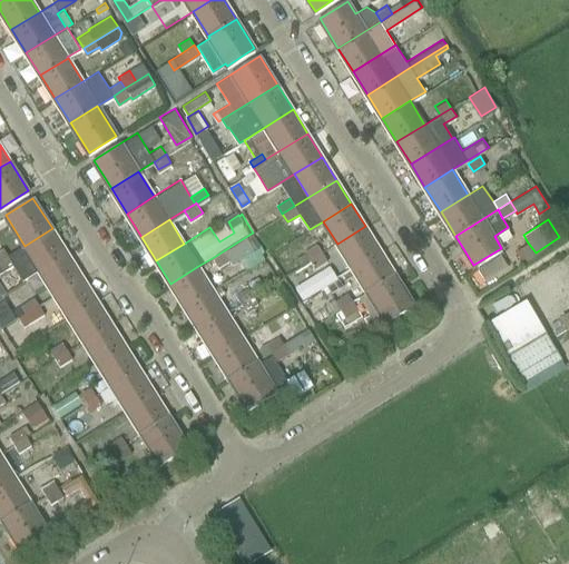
[(380,249),(365,226),(337,244),(352,266),(380,249)]
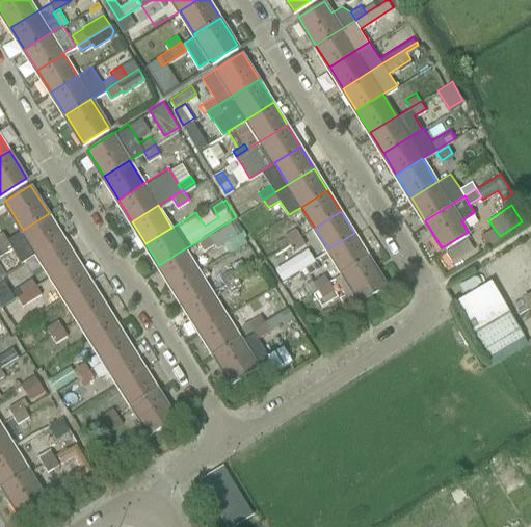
[(0,243),(0,272),(2,272),(0,268),(0,254),(11,247),(20,261),(36,251),(61,235),(49,213),(23,230),(8,238),(0,243)]
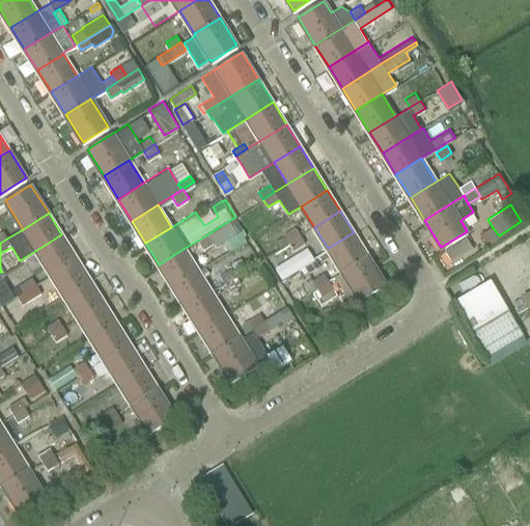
[(238,232),(230,220),(199,240),(203,247),(213,241),(216,246),(238,232)]
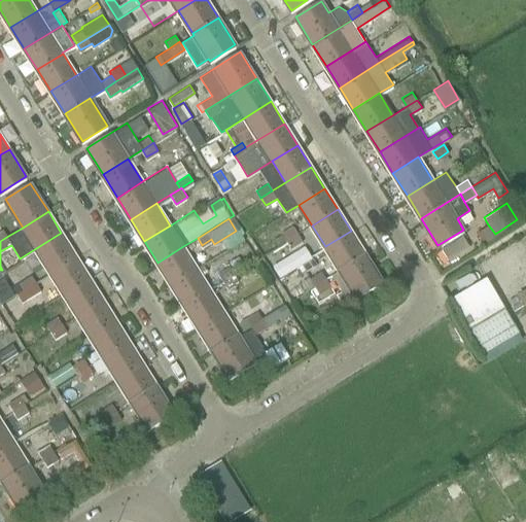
[(292,223),(282,231),(282,232),(286,239),(287,241),(299,234),(292,223)]
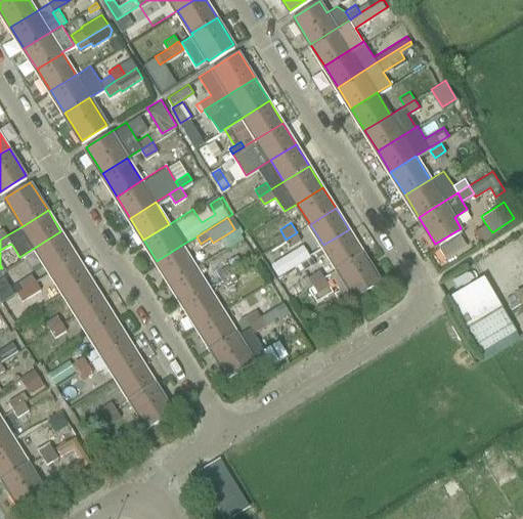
[(485,223),(475,229),(481,240),(492,232),(485,223)]
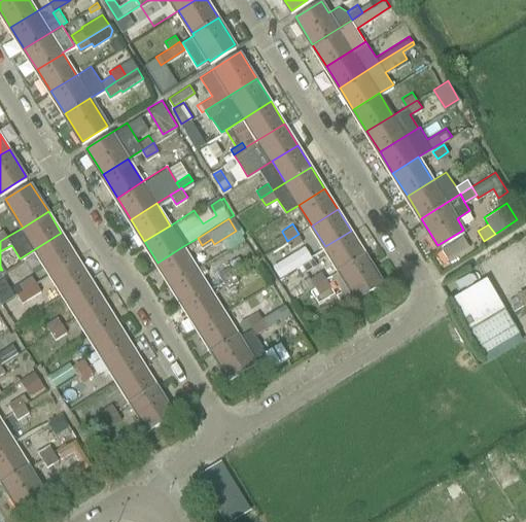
[(0,241),(8,236),(4,229),(0,231),(0,241)]
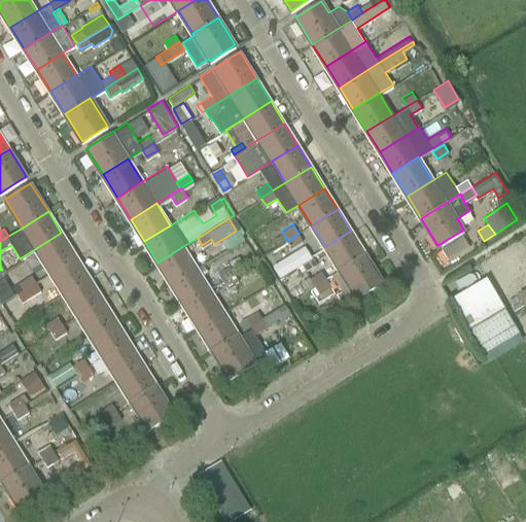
[(364,253),(351,231),(325,246),(339,269),(364,253)]
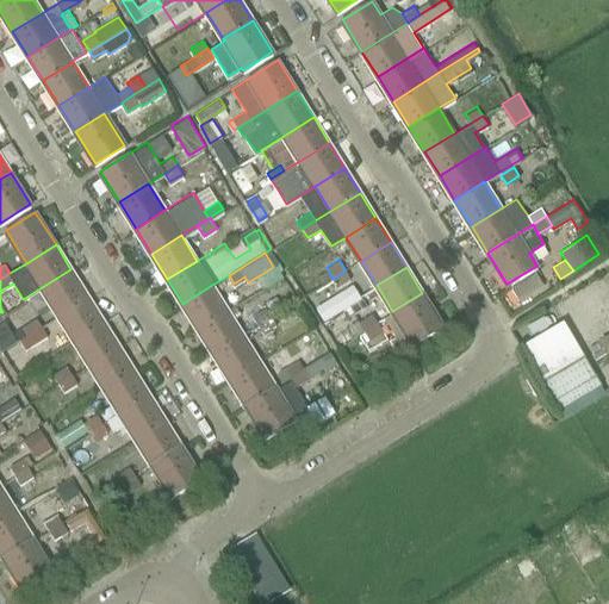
[(327,268),(316,275),(321,282),(331,276),(327,268)]
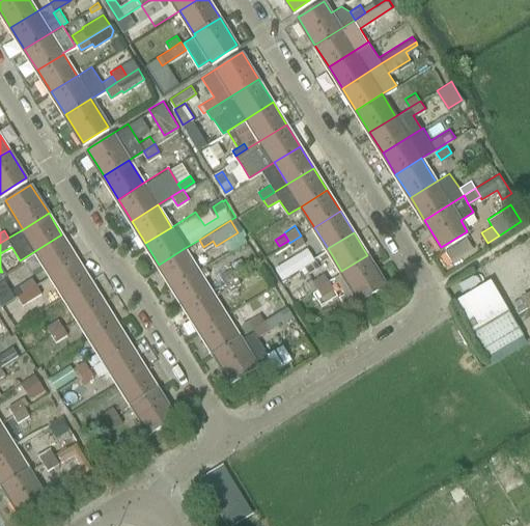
[(61,234),(36,250),(51,274),(77,258),(61,234)]
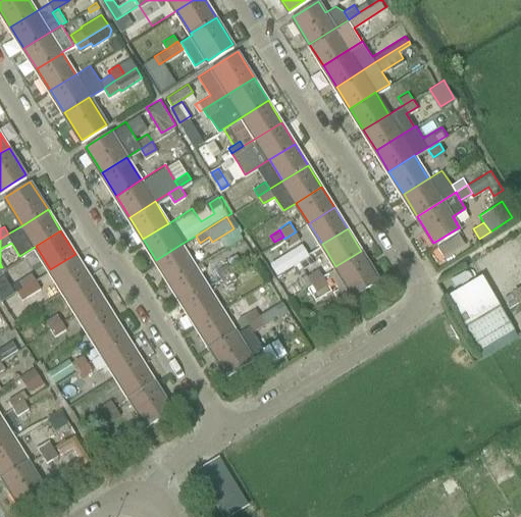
[(290,246),(301,239),(296,231),(284,239),(290,246)]
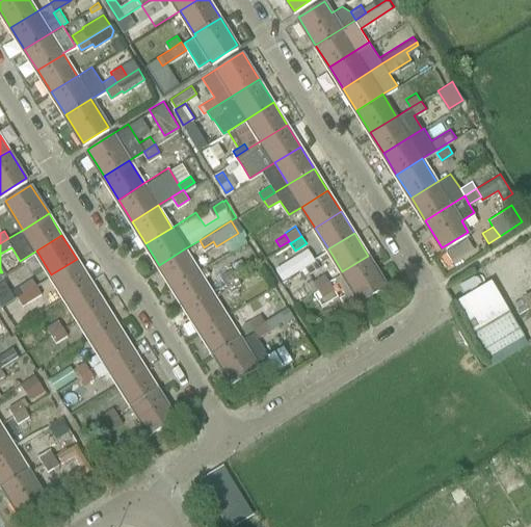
[(452,260),(474,246),(468,236),(446,249),(452,260)]
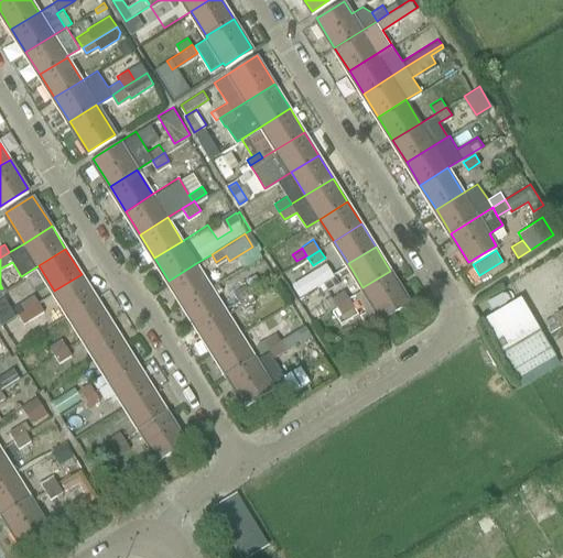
[(210,286),(196,263),(169,281),(183,303),(210,286)]
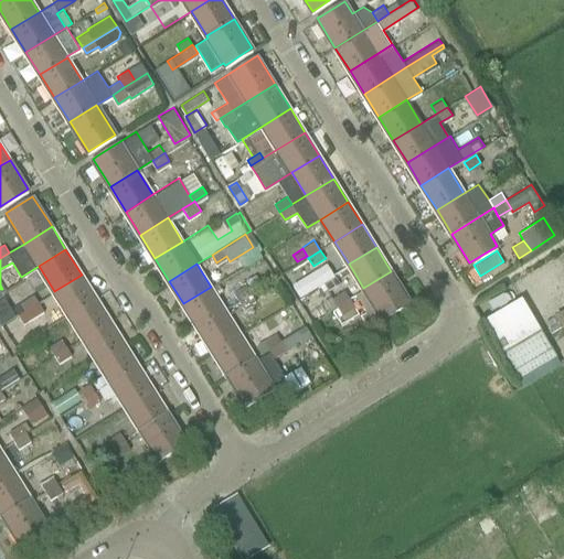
[(410,300),(391,271),(363,288),(357,293),(366,310),(360,314),(369,326),(410,300)]
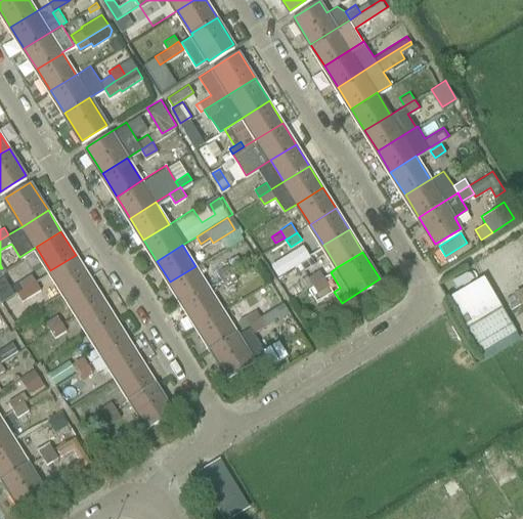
[(310,254),(300,260),(305,267),(315,261),(310,254)]
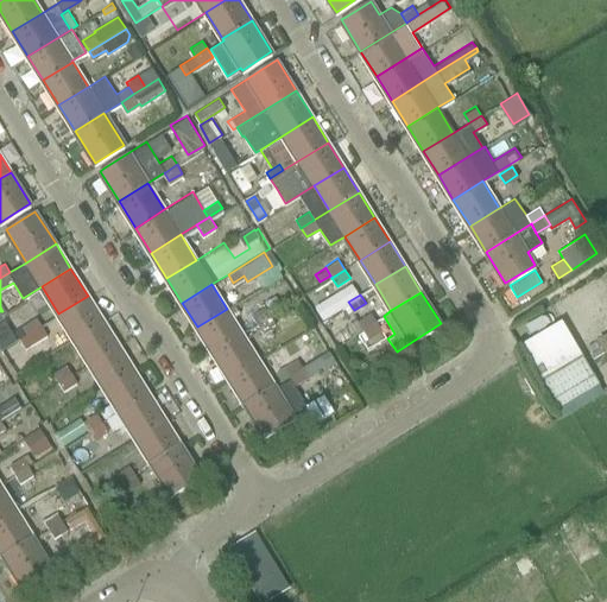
[(88,296),(58,314),(73,336),(102,318),(88,296)]
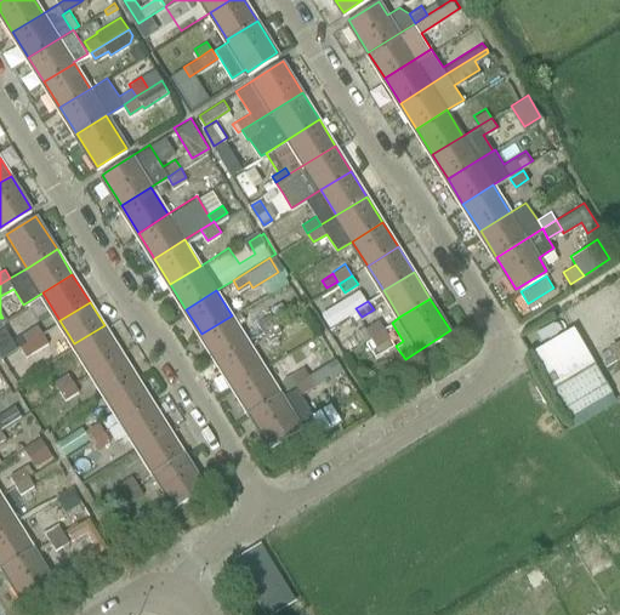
[(276,323),(269,313),(257,322),(263,330),(276,323)]
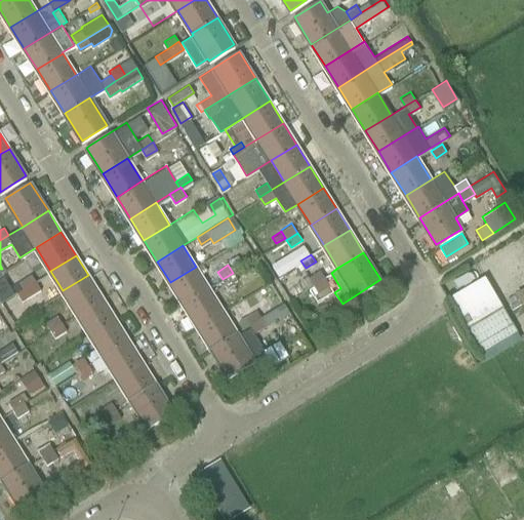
[(209,288),(196,267),(170,282),(184,304),(209,288)]
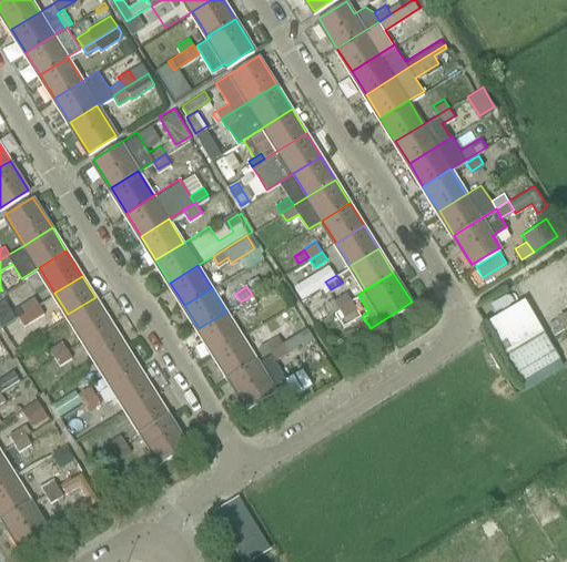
[(346,289),(334,297),(340,306),(352,298),(346,289)]
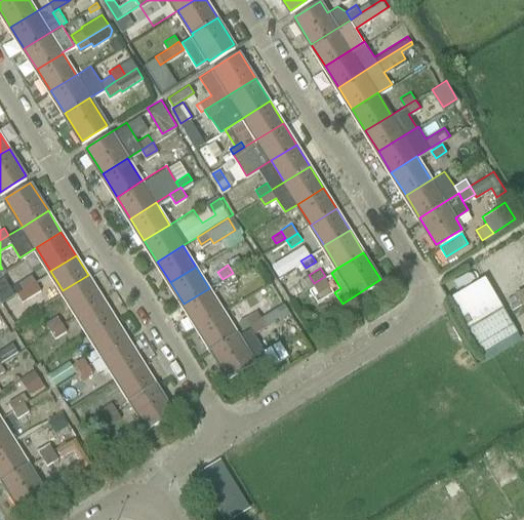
[(16,291),(36,279),(31,272),(12,283),(16,291)]
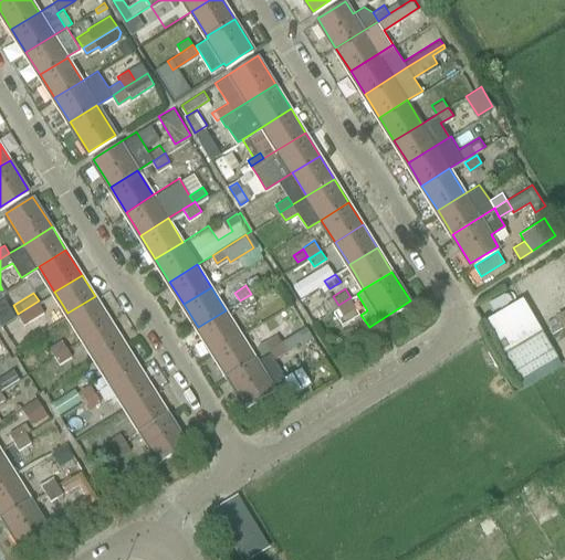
[(257,302),(252,294),(251,294),(240,300),(244,309),(257,302)]
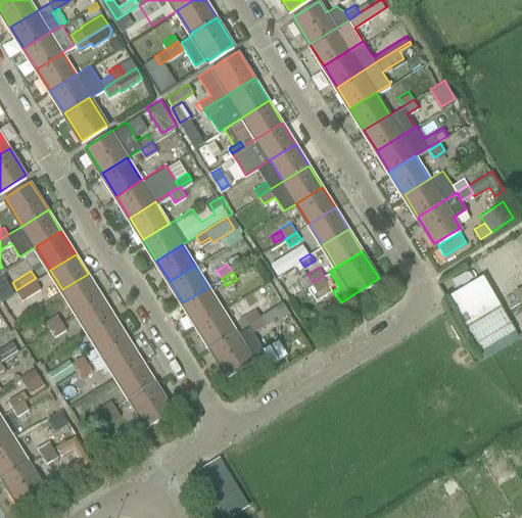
[(4,274),(0,276),(0,294),(3,298),(14,291),(4,274)]
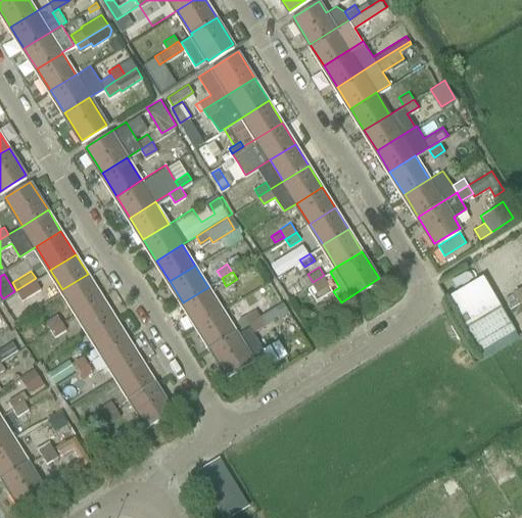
[(101,295),(88,274),(62,289),(76,311),(101,295)]
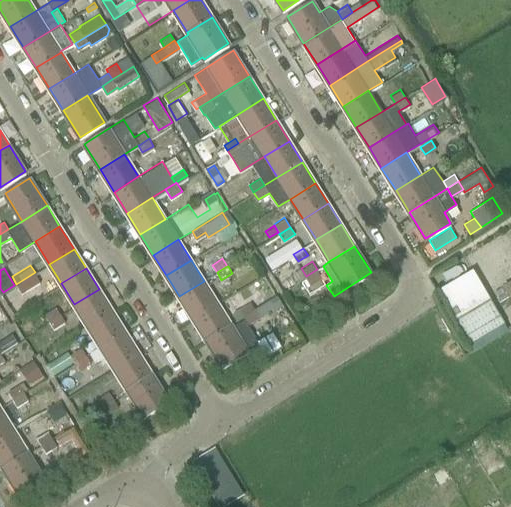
[(472,268),(438,288),(456,318),(490,298),(472,268)]
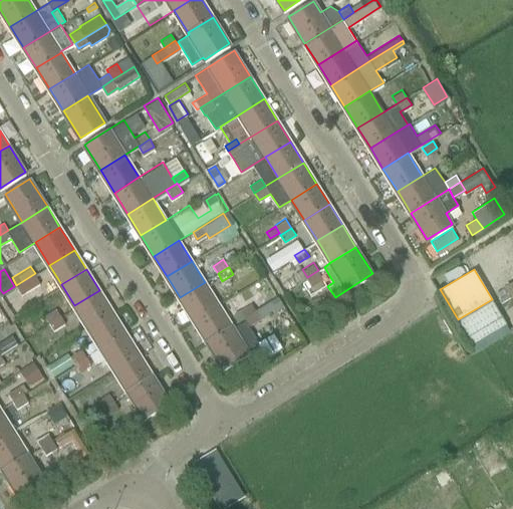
[(326,283),(318,270),(302,280),(311,293),(326,283)]
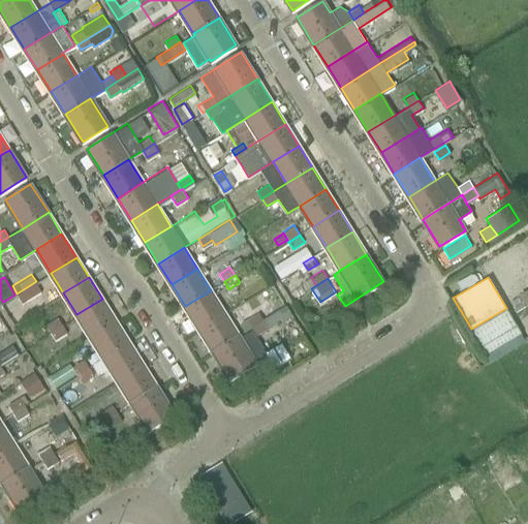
[(36,281),(17,294),(22,302),(41,289),(36,281)]
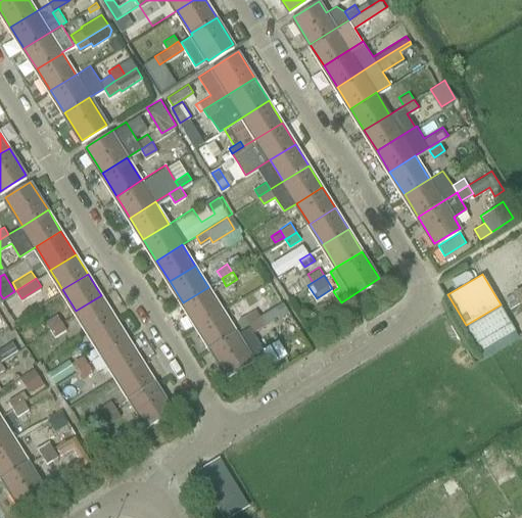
[(521,285),(513,291),(521,305),(521,285)]
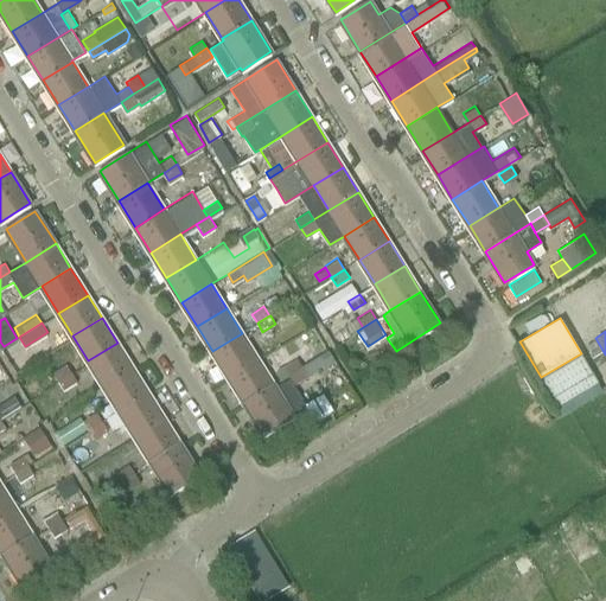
[(257,358),(242,333),(212,351),(228,376),(257,358)]
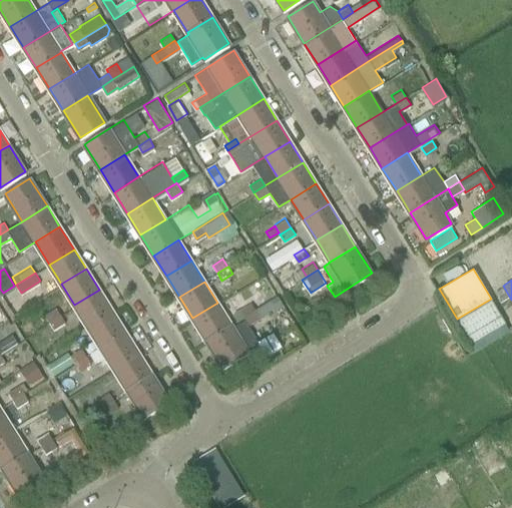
[(112,310),(99,290),(74,305),(87,326),(112,310)]
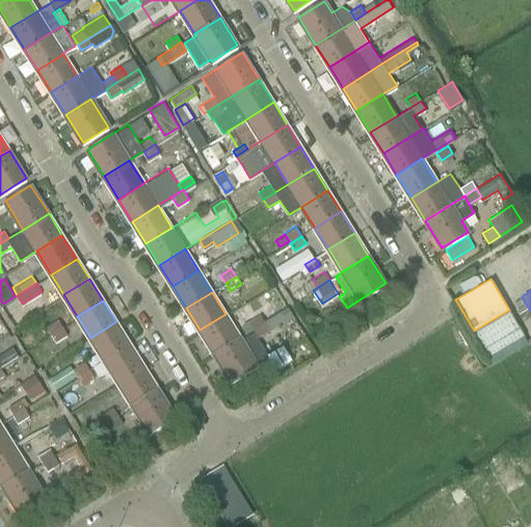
[(474,331),(472,333),(484,353),(522,331),(509,310),(474,331)]
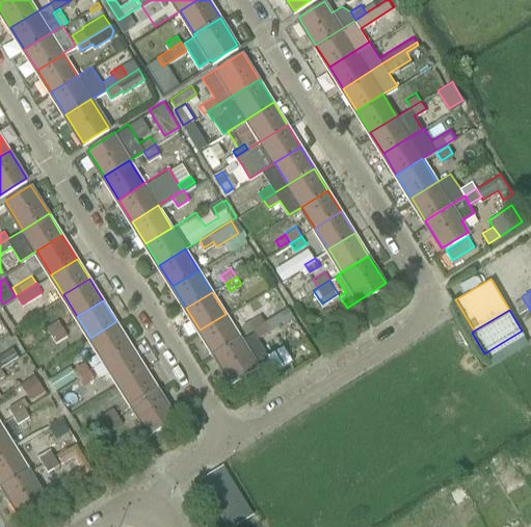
[(260,313),(248,320),(254,327),(264,320),(260,313)]
